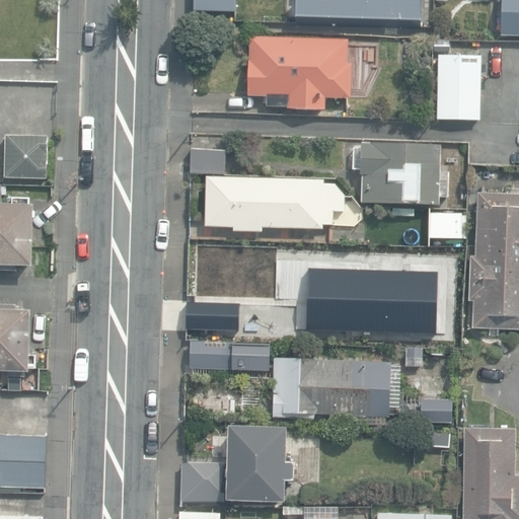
[(236,12),(236,0),(194,0),(194,10),(236,12)]
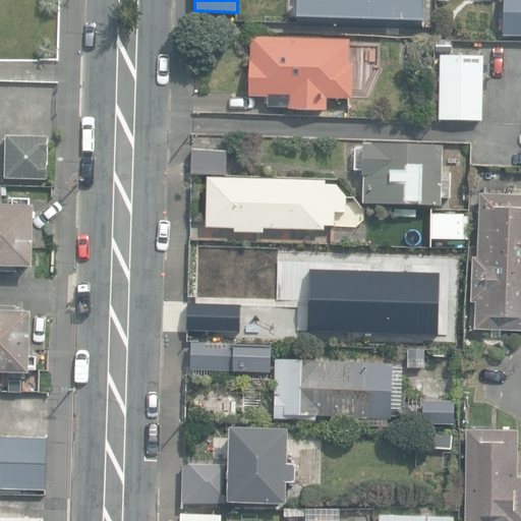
[(422,21),(422,0),(297,0),(297,17),(422,21)]
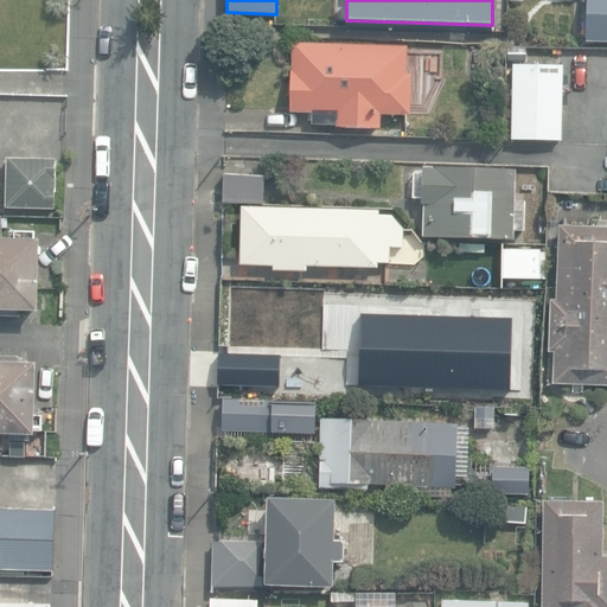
[(606,0),(585,0),(585,42),(606,42),(606,0)]
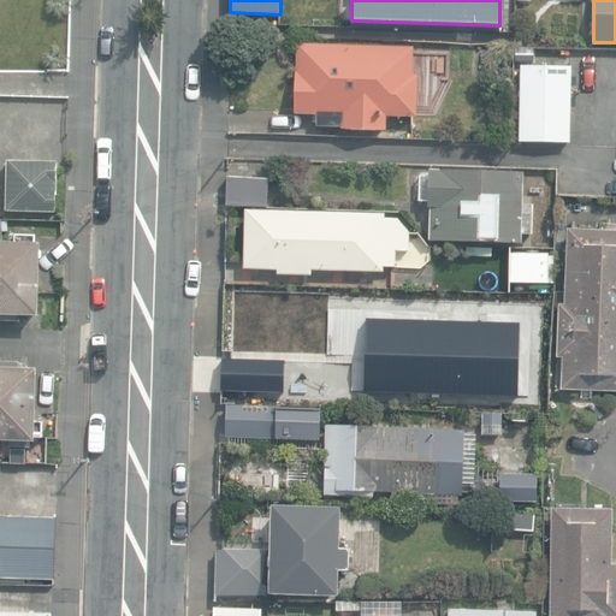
[(342,129),(388,131),(388,117),(418,117),(419,75),(413,75),(414,47),(298,43),(297,72),(295,72),(294,113),(318,114),(318,126),(342,126),(342,129)]
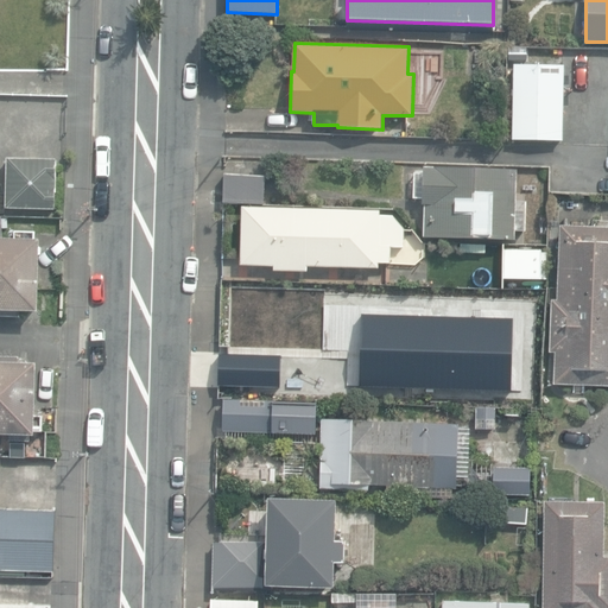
[(517,64),(513,140),(562,141),(564,65),(517,64)]
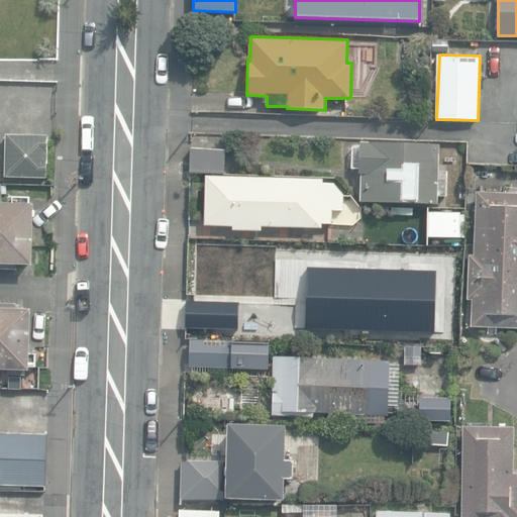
[(5,177),(47,179),(48,136),(7,135),(5,177)]
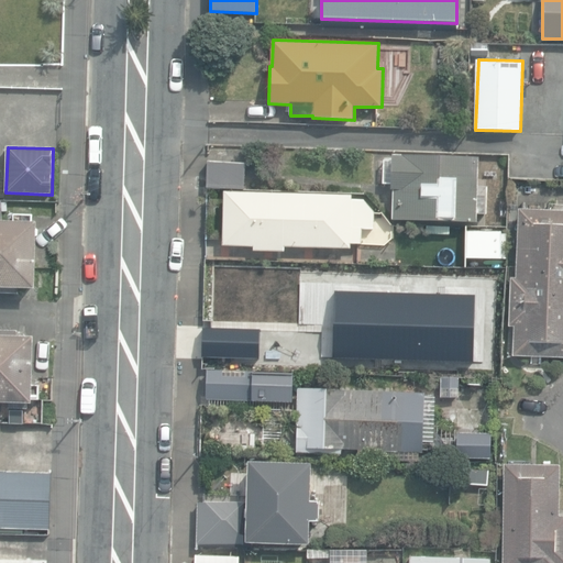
[(394,220),(478,222),(478,214),(488,216),(488,187),(478,187),(479,157),(394,155),(393,190),(394,190),(394,220)]
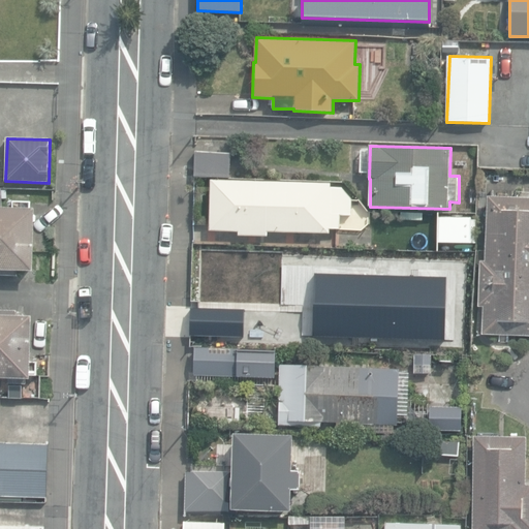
[(196,175),(230,176),(231,153),(197,152),(196,175)]
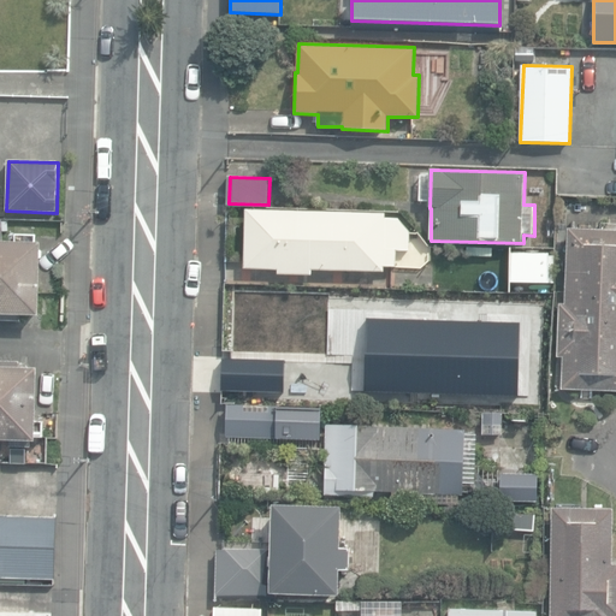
[(278,273),(312,274),(312,271),(384,272),(384,266),(396,267),(396,249),(409,249),(410,231),(400,218),(386,218),(385,213),(247,209),(247,219),(246,268),(278,270),(278,273)]
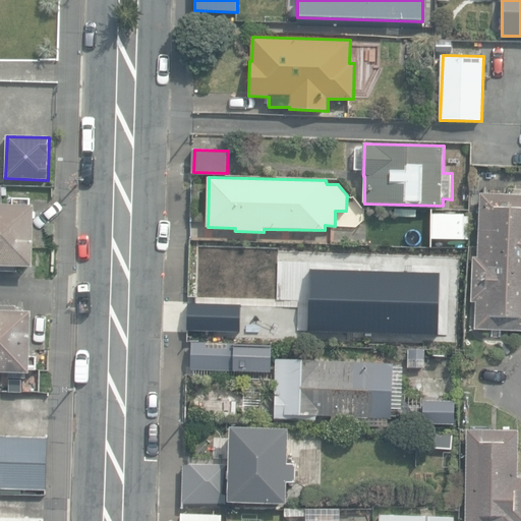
[(473,257),(473,262),(520,264),(520,194),(480,193),(478,258),(473,257)]
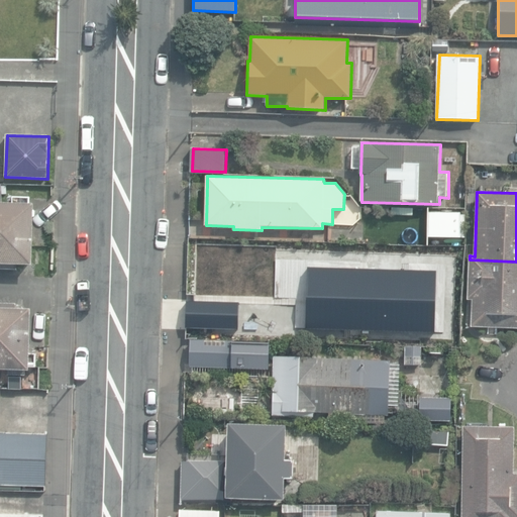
[(34,204),(2,204),(0,265),(32,266),(34,204)]
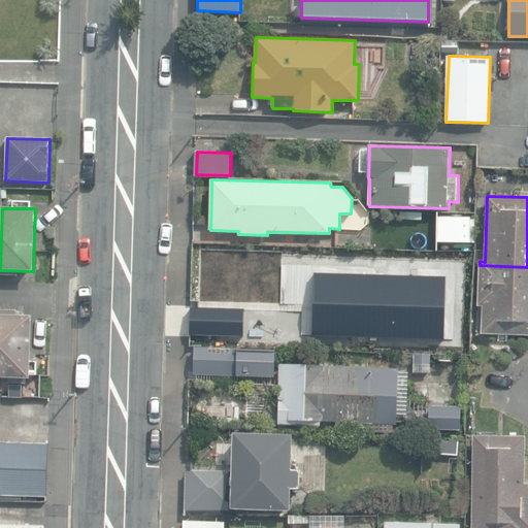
[(437,241),(470,242),(471,218),(437,218),(437,241)]
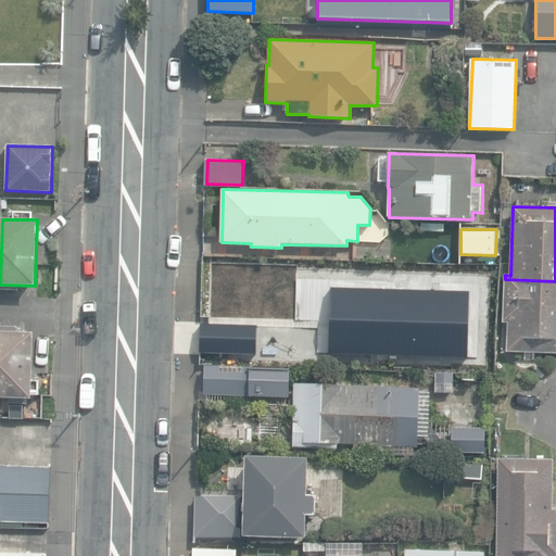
[(555,281),(505,279),(503,323),(508,323),(507,352),(555,353),(555,281)]
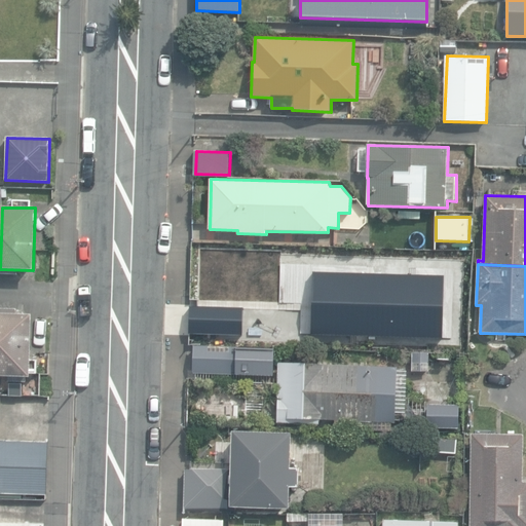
[(309,276),(307,329),(439,334),(441,282),(309,276)]
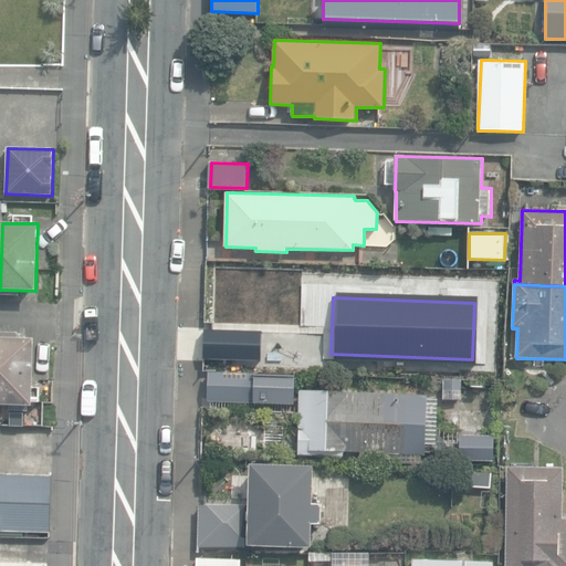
[(207,358),(259,360),(260,333),(208,332),(207,358)]
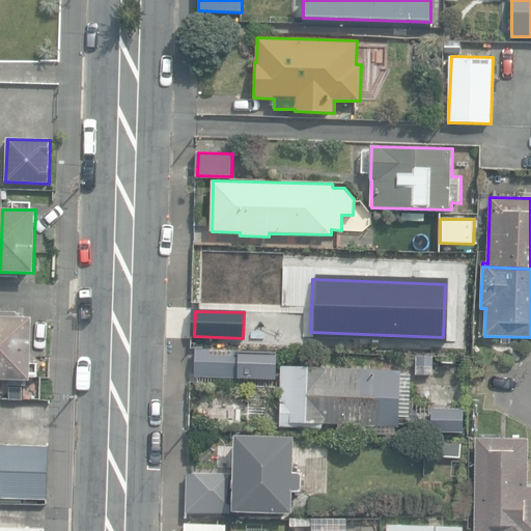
[(15,313),(0,312),(0,381),(6,382),(5,387),(24,387),(24,382),(31,382),(33,319),(15,318),(15,313)]
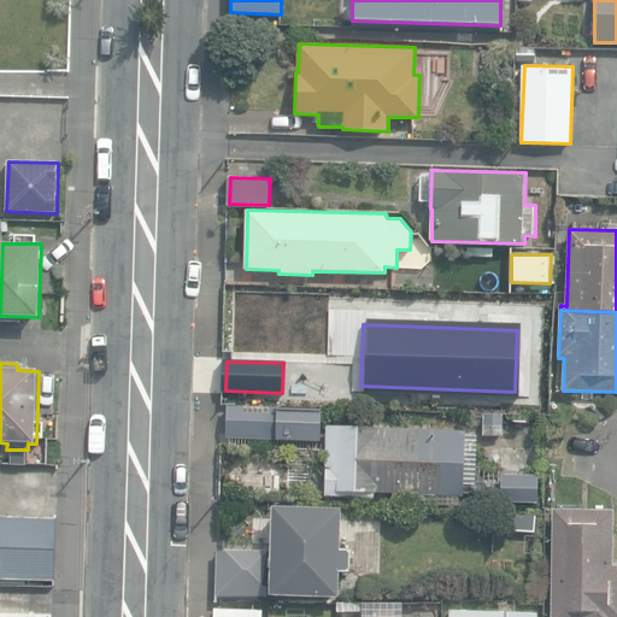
[(225,439),(319,442),(321,411),(227,407),(225,439)]
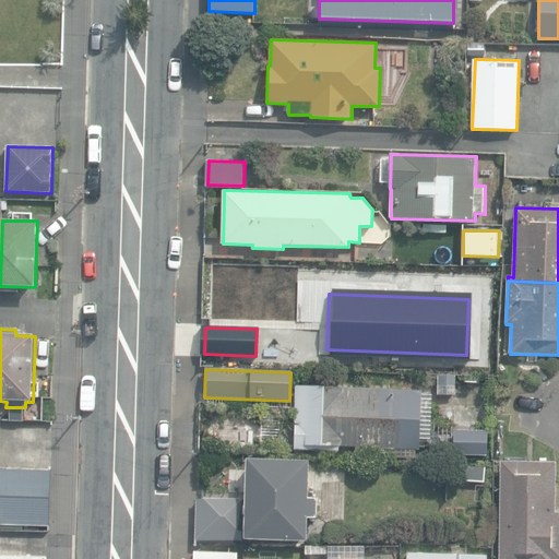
[(356,455),(367,455),(367,448),(411,449),(411,447),(421,447),(424,391),(412,391),(412,389),(298,385),(296,421),(297,421),(296,448),(340,450),(342,447),(356,448),(356,455)]
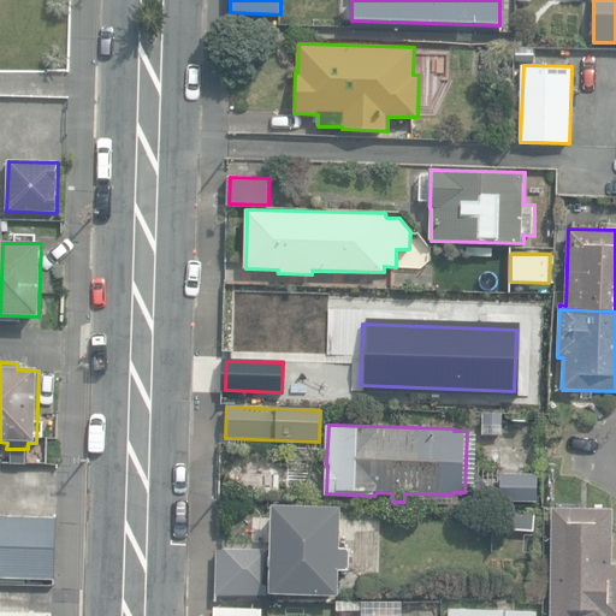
[(521,507),(542,508),(543,481),(521,480),(521,507)]
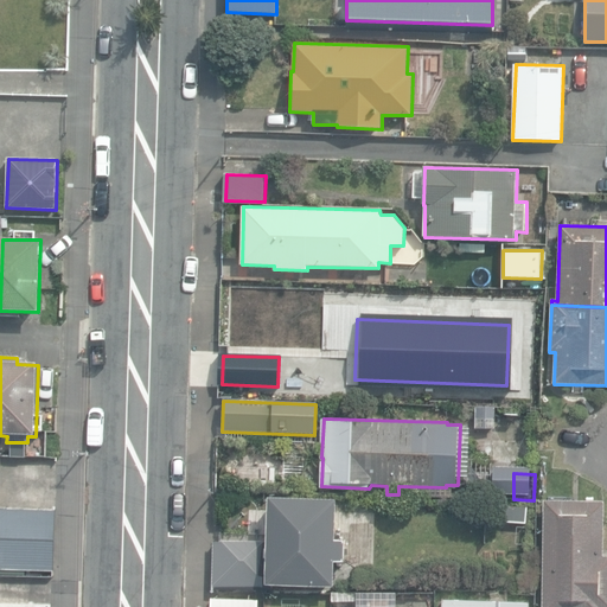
[(263,592),(295,593),(295,587),(334,588),(336,563),(346,563),(346,542),(336,541),(337,499),(266,497),(264,542),(215,540),(212,590),(263,592)]
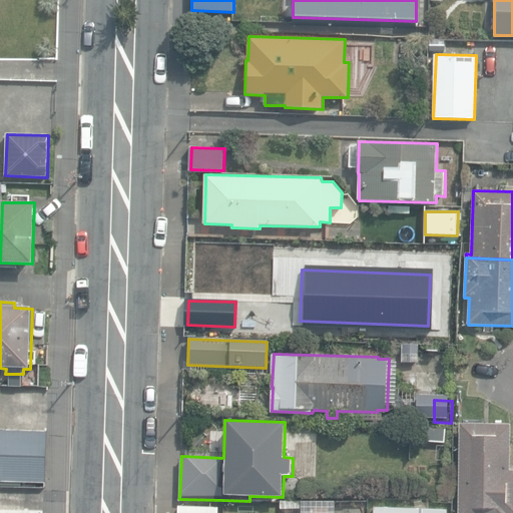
[(456,512),(512,512),(512,471),(510,471),(511,425),(460,423),(456,512)]
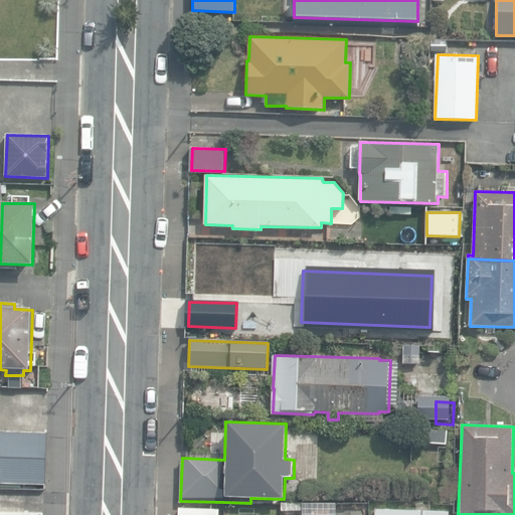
[(421,454),(448,455),(450,431),(422,428),(421,454)]
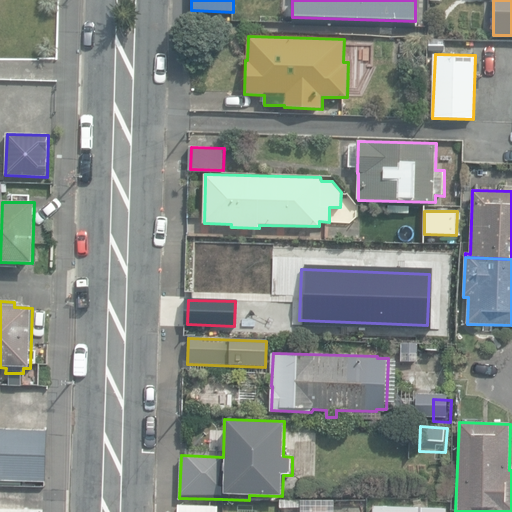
[(0,481),(46,482),(47,431),(0,430),(0,481)]
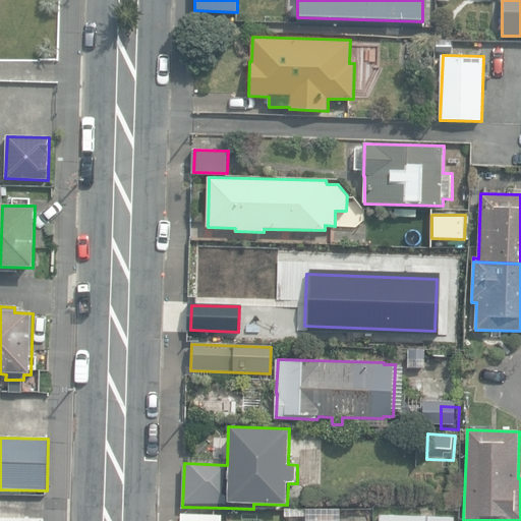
[(380,511),(379,520),(454,520),(455,514),(380,511)]
